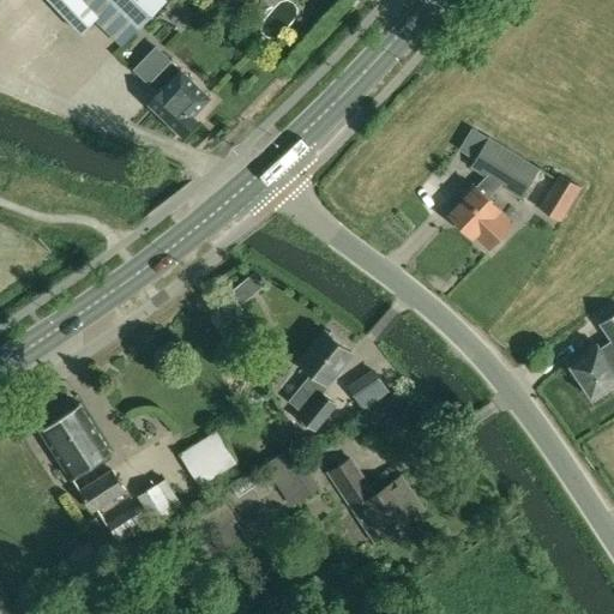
[(50,0),(80,32),(95,19),(98,16),(83,0),(50,0)]
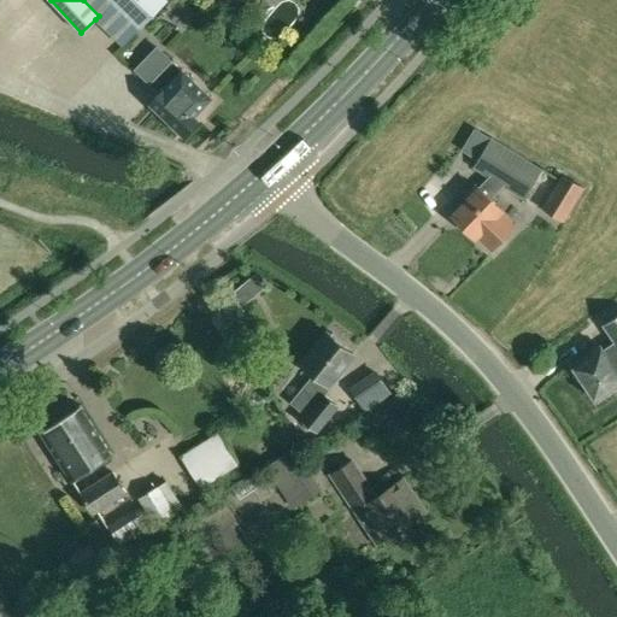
[(110,0),(139,29),(166,0),(110,0)]
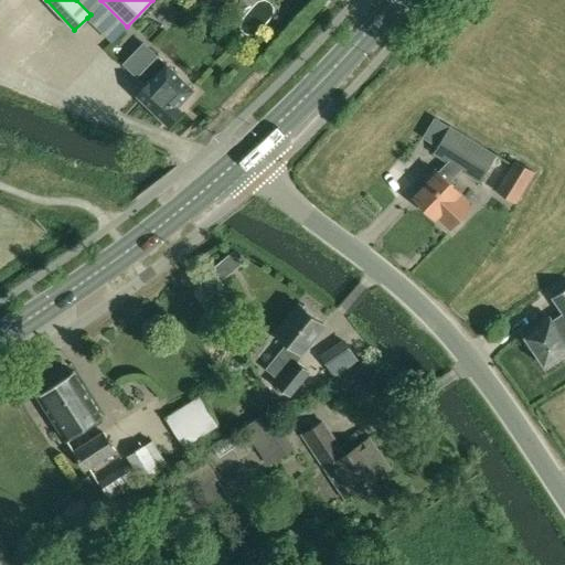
[(158,54),(137,76),(148,86),(138,96),(169,125),(182,110),(177,105),(193,87),(158,54)]
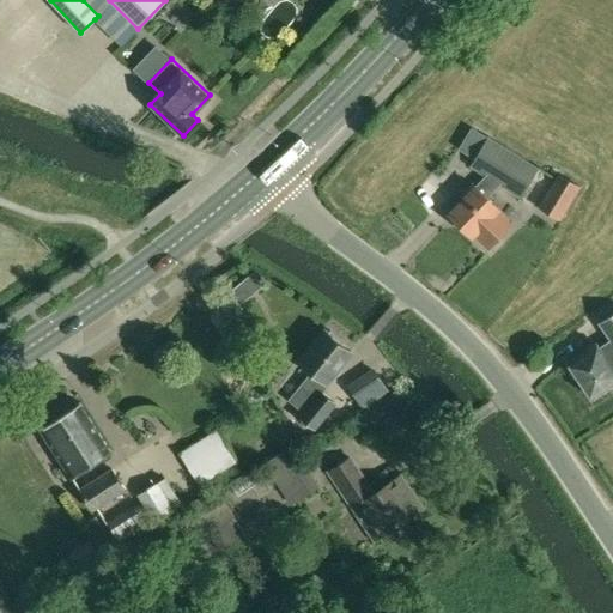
[(465,200),(450,214),(472,235),(475,232),(490,247),(510,224),(496,211),(498,207),(487,196),(498,184),(520,198),(536,169),(489,138),(471,167),(486,176),(475,187),(474,184),(462,196),(465,200)]
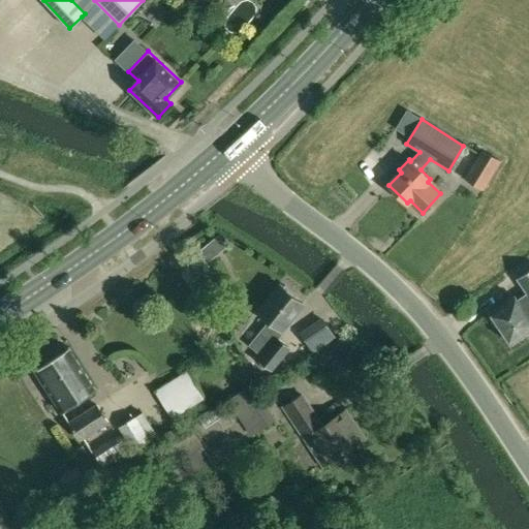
[(483,150),(471,169),(489,180),(500,160),(483,150)]
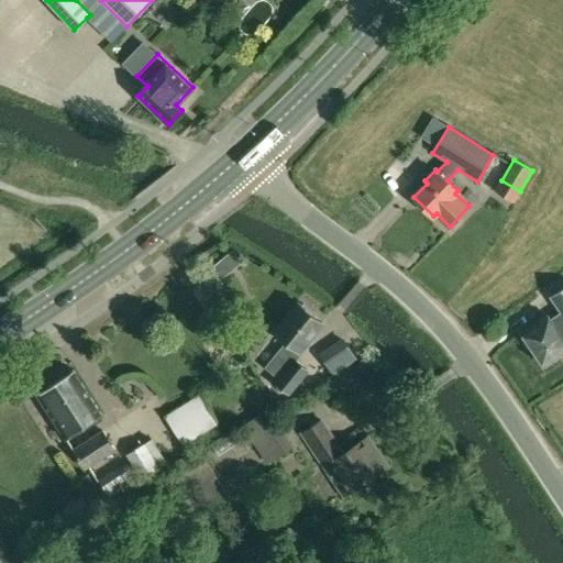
[(232,250),(220,258),(230,271),(241,261),(232,250)]
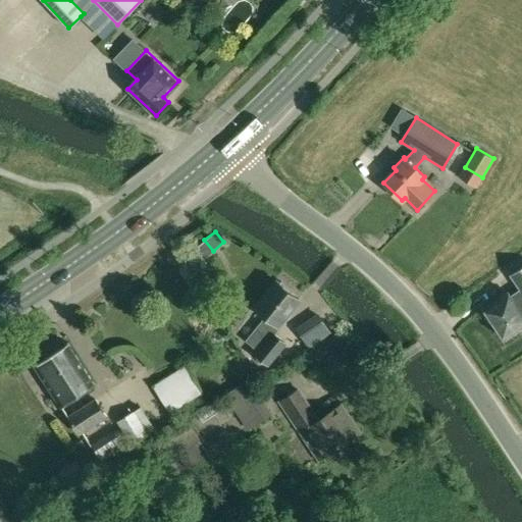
[(507,295),(486,308),(505,336),(521,325),(521,268),(512,275),(521,290),(509,298),(507,295)]
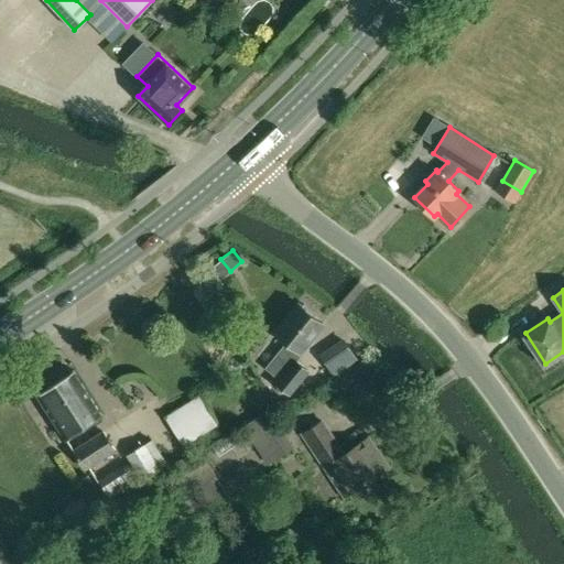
[(274,357),(266,370),(281,381),(278,387),(290,394),(307,370),(294,361),(310,340),(306,339),(318,322),(307,314),(308,312),(299,304),(297,306),(294,304),(273,335),(285,343),(274,357)]
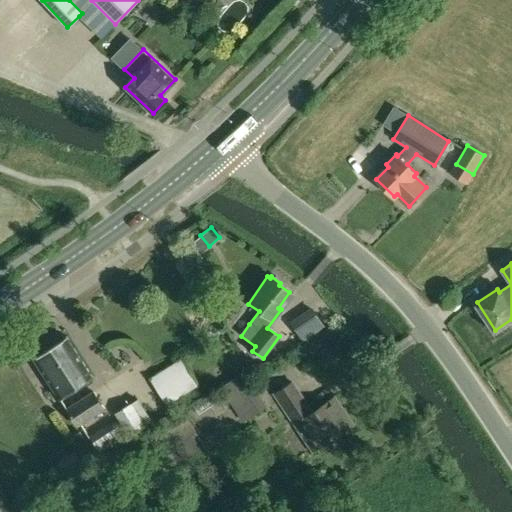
[(67,337),(34,358),(59,397),(92,375),(67,337)]
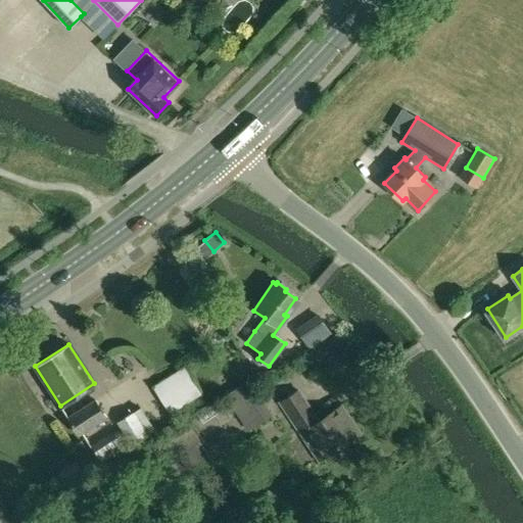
[(185,366),(153,386),(160,397),(171,414),(201,394),(185,366)]
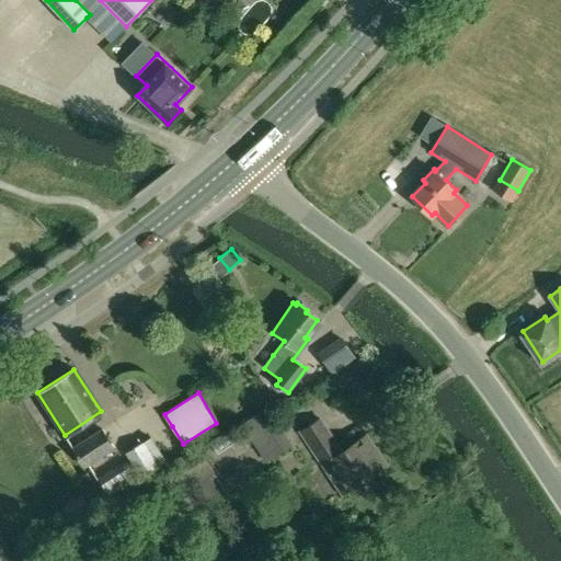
[(259,414),(242,425),(267,464),(284,451),(259,414)]
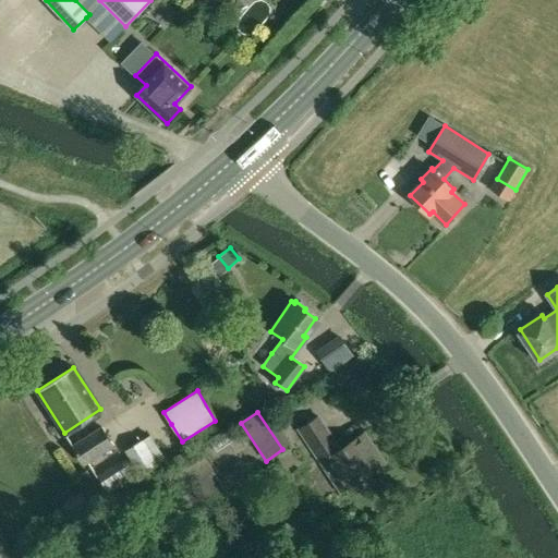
[(318,416),(301,431),(340,490),(385,464),(365,433),(341,449),(318,416)]
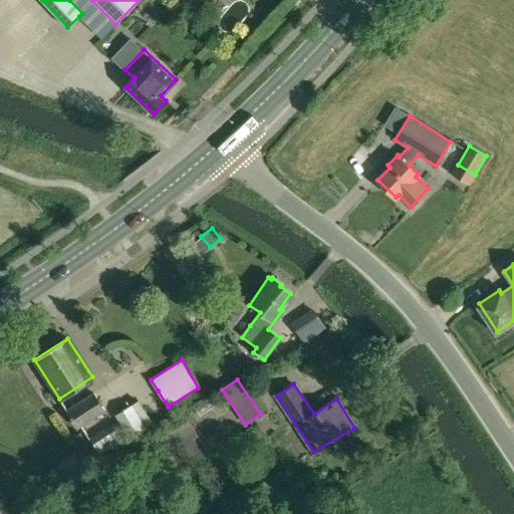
[(94,394),(66,411),(78,429),(105,412),(94,394)]
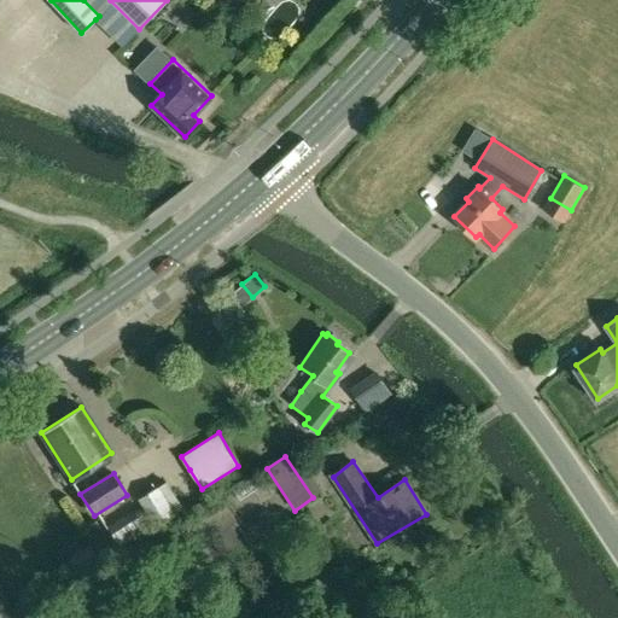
[(169,482),(140,501),(155,524),(184,507),(169,482)]
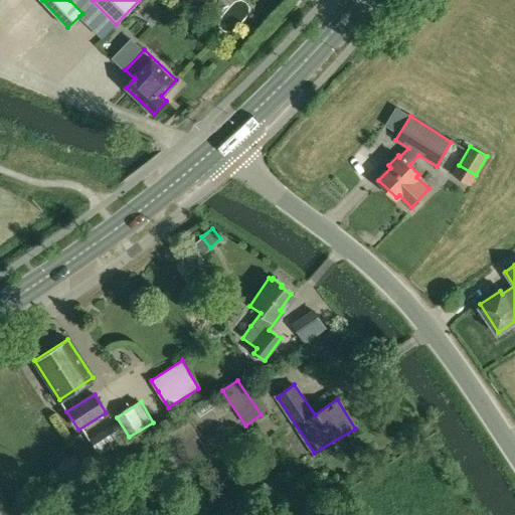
[(116,421),(90,440),(101,455),(126,438),(116,421)]
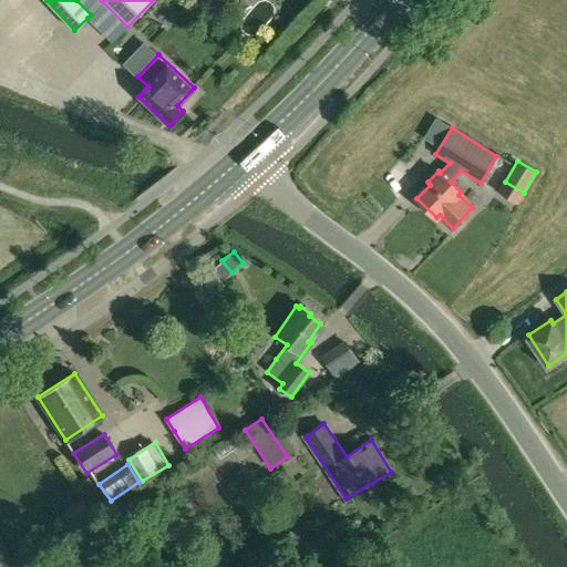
[(152,485),(110,511),(123,534),(166,508),(152,485)]
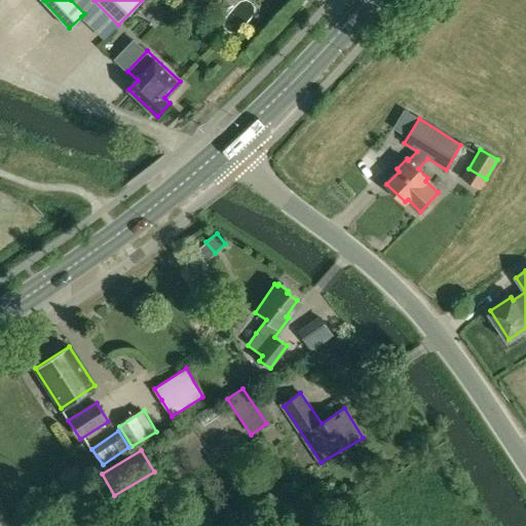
[(75,465),(59,476),(70,493),(85,483),(75,465)]
